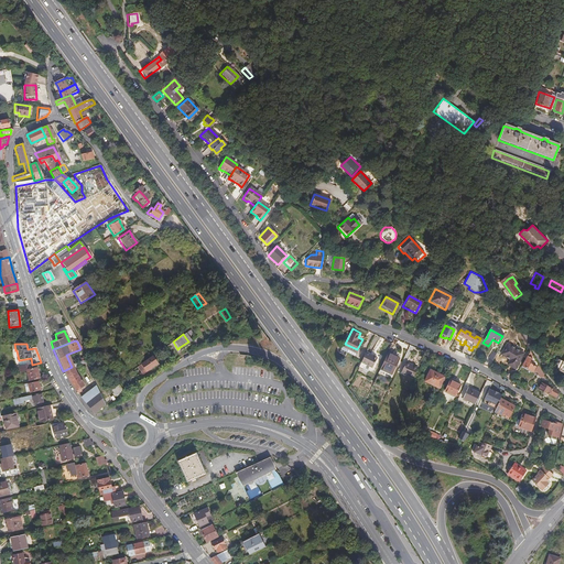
[(357,349),(345,344),(344,344),(342,346),(356,353),(357,349)]
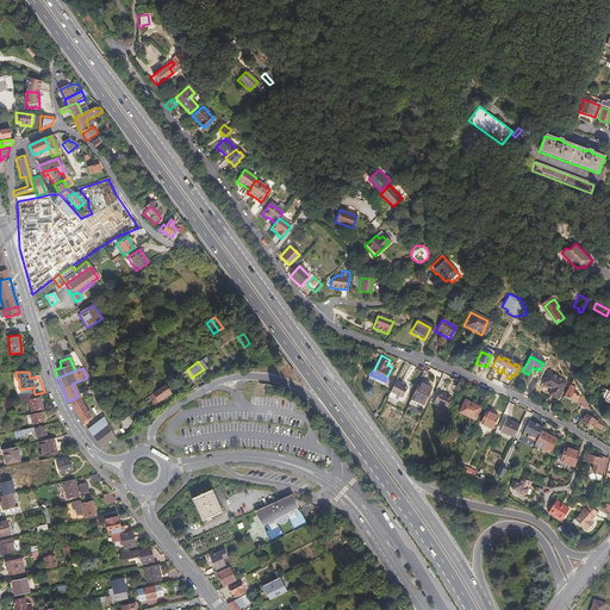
[(546,396),(554,400),(564,385),(546,374),(539,386),(548,392),(546,396)]
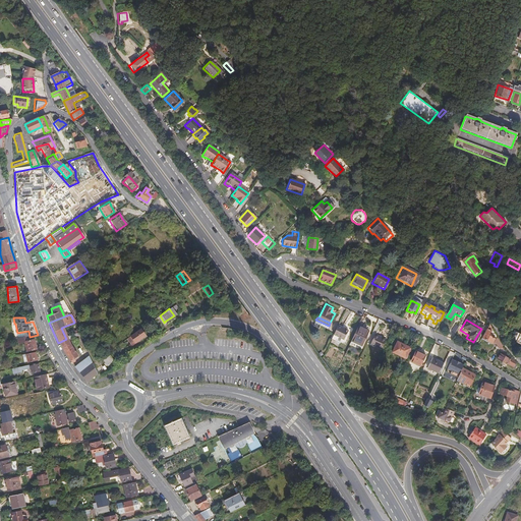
[(422,321),(418,328),(428,333),(431,325),(422,321)]
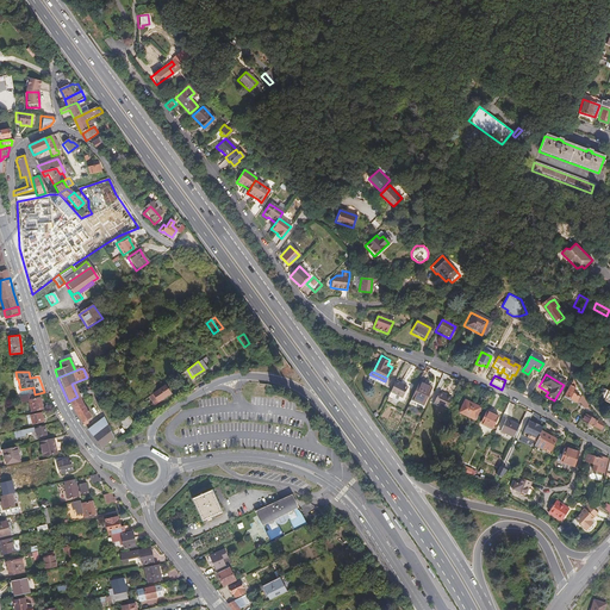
[(572,379),(562,396),(574,403),(578,397),(573,393),(574,388),(573,387),(576,384),(572,379)]
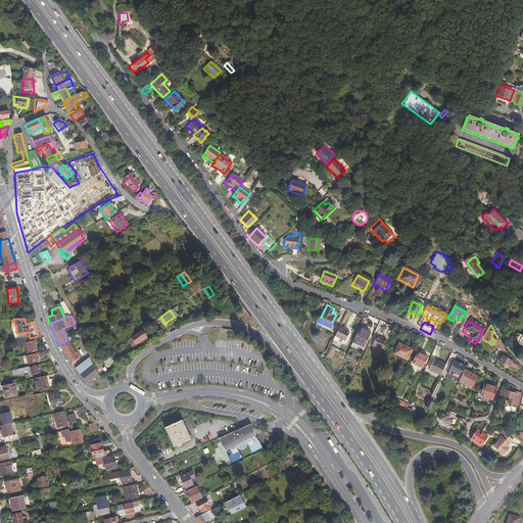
[(348,332),(338,327),(334,336),(344,341),(348,332)]
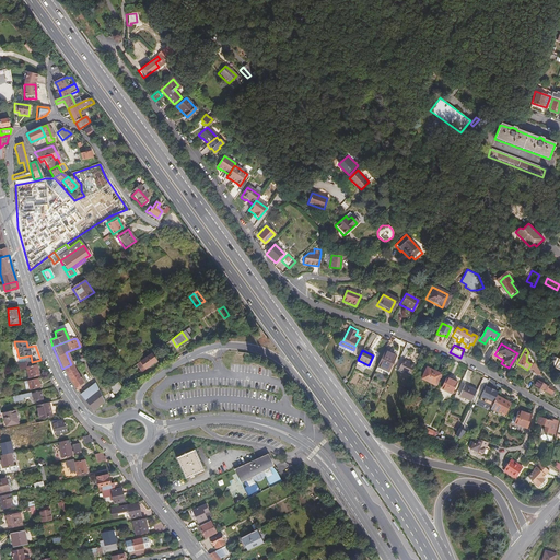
[(383,351),(376,366),(387,372),(395,357),(383,351)]
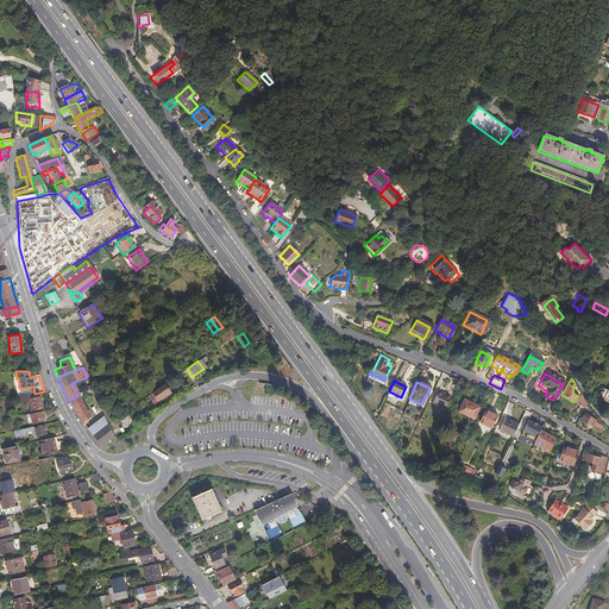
[(162,385),(150,394),(156,402),(168,394),(162,385)]
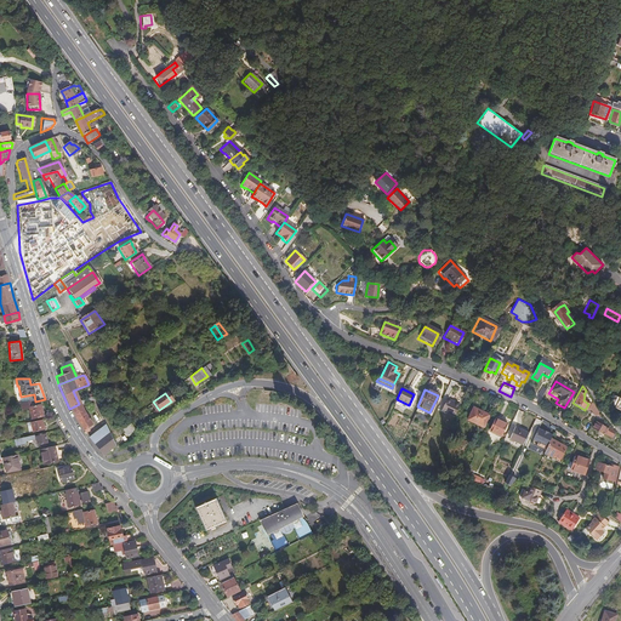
[(439,411),(453,417),(459,405),(445,399),(439,411)]
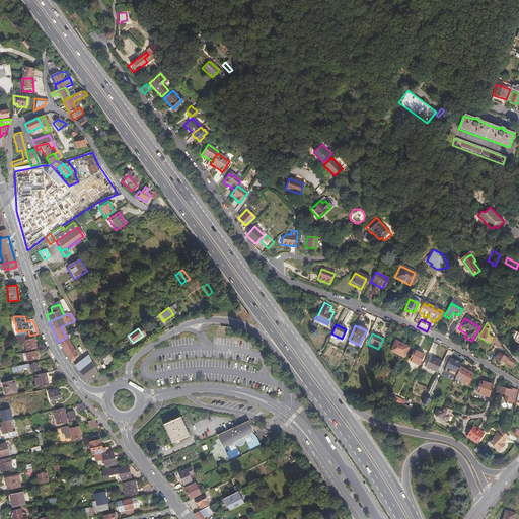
[(29,336),(16,337),(17,343),(23,342),(25,351),(36,348),(35,343),(34,339),(29,339),(29,336)]
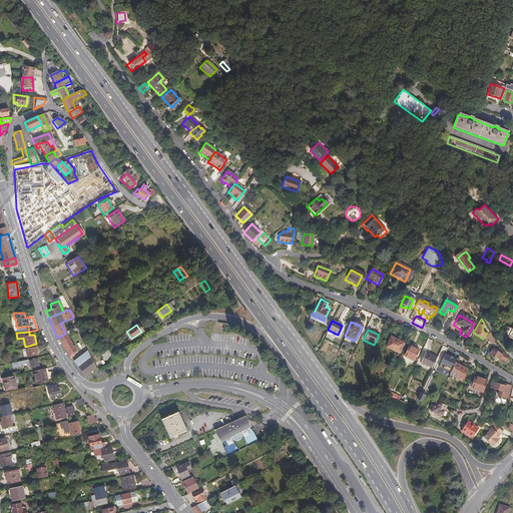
[(494,341),(489,332),(485,339),(488,341),(484,349),(488,351),(494,341)]
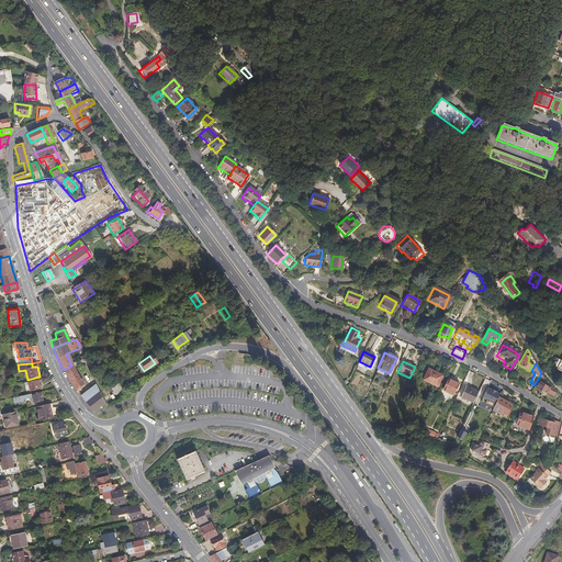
[(74,390),(81,384),(74,372),(71,366),(63,370),(66,379),(74,390)]
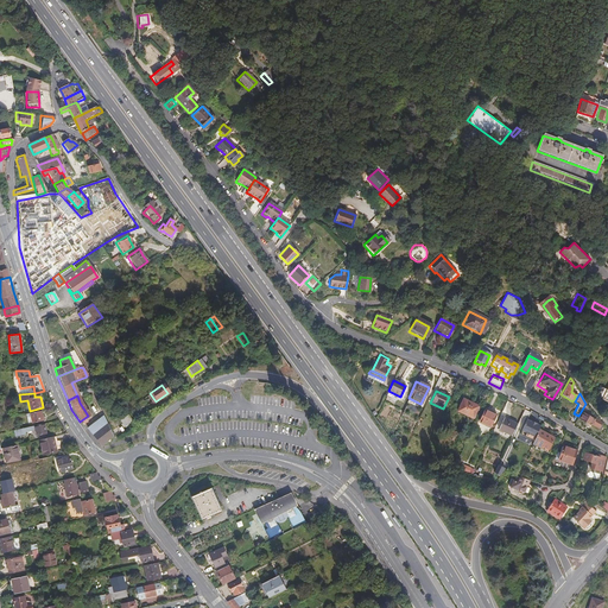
[(472,419),(477,407),(462,399),(456,411),(472,419)]
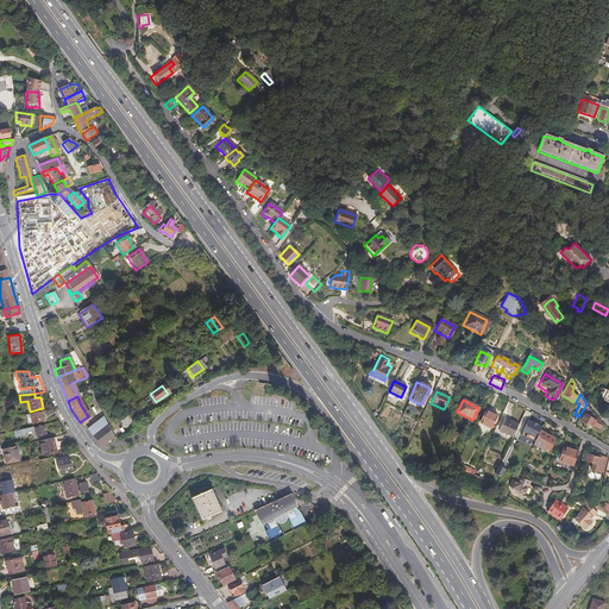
[(490,428),(496,415),(485,410),(478,422),(490,428)]
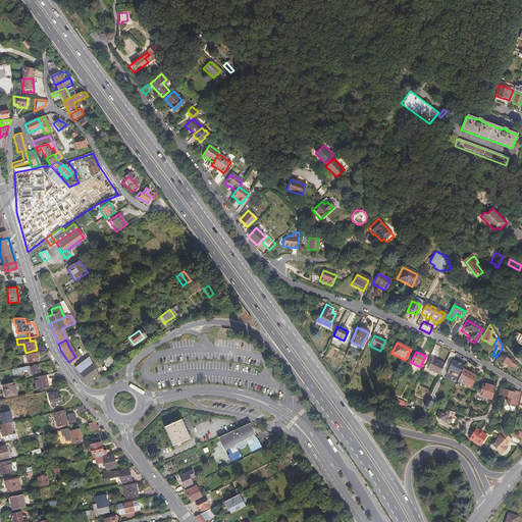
[(35,353),(21,356),(23,364),(28,363),(29,366),(34,365),(33,362),(37,362),(35,356),(35,353)]
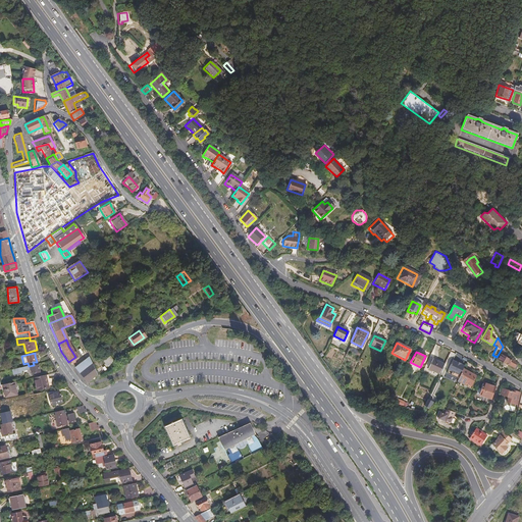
[(509,360),(506,358),(501,355),(498,361),(506,366),(507,365),(513,369),(516,365),(511,359),(509,360)]
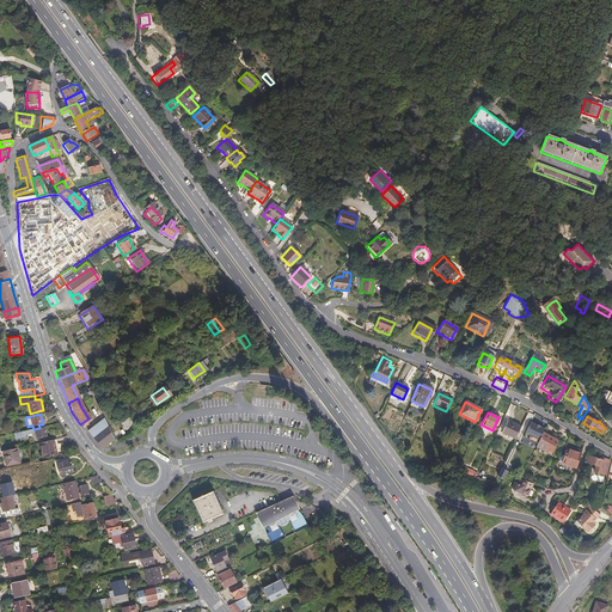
[(86,432),(91,438),(106,427),(103,418),(86,432)]
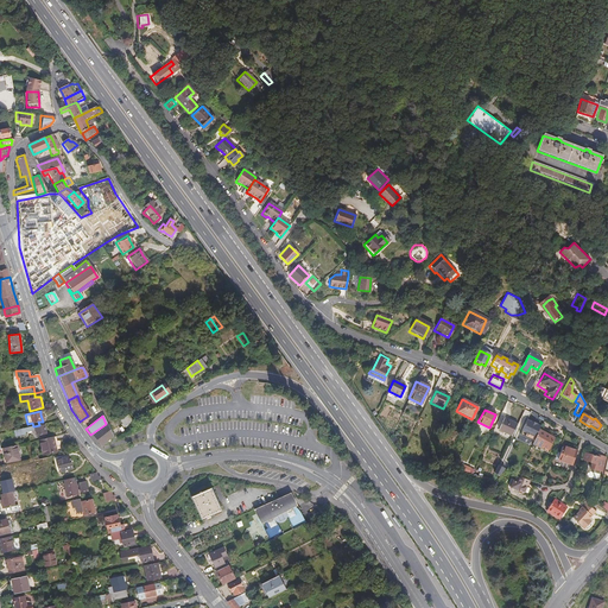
[(130,418),(121,424),(125,428),(127,425),(132,422),(130,418)]
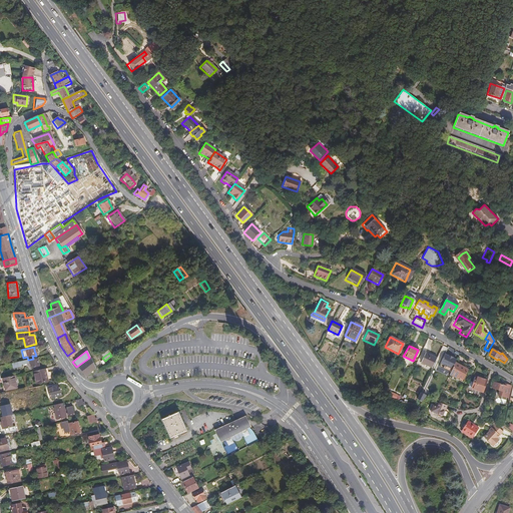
[(420,363),(431,368),(436,359),(424,353),(420,363)]
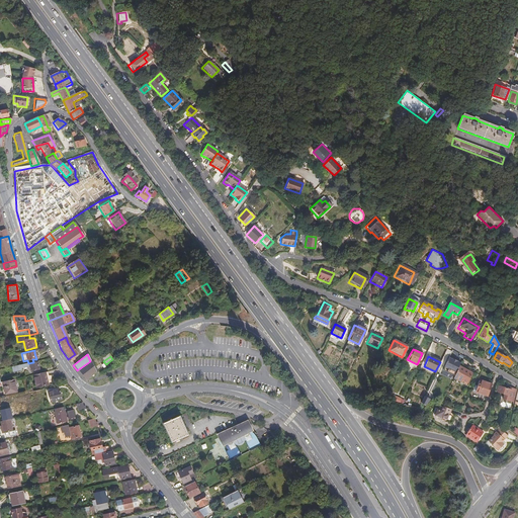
[(444,365),(456,371),(459,365),(460,362),(457,361),(457,360),(452,358),(449,356),(444,365)]
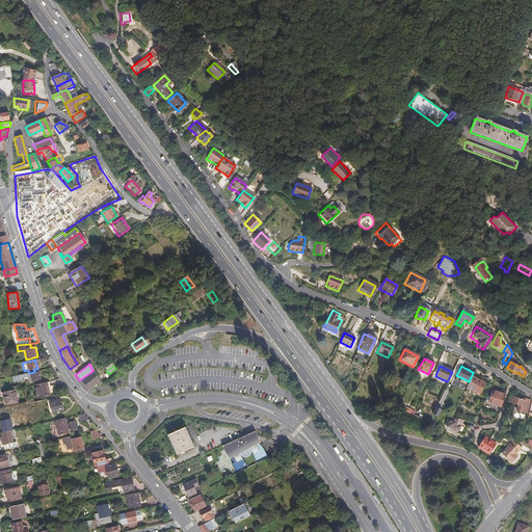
[(38,375),(37,371),(34,372),(29,373),(14,376),(15,381),(22,379),(22,378),(30,376),(31,381),(40,379),(38,375)]
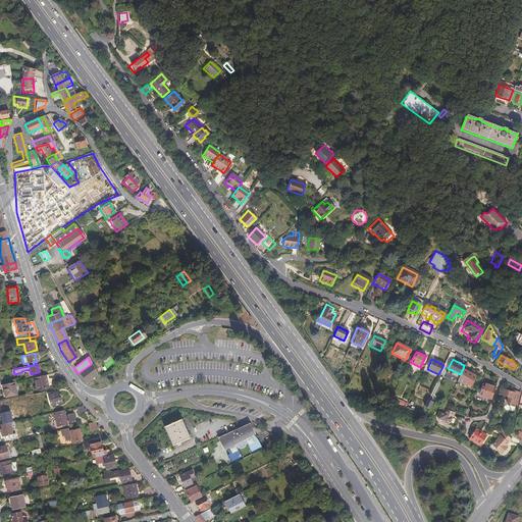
[(91,364),(77,373),(85,383),(96,375),(91,364)]
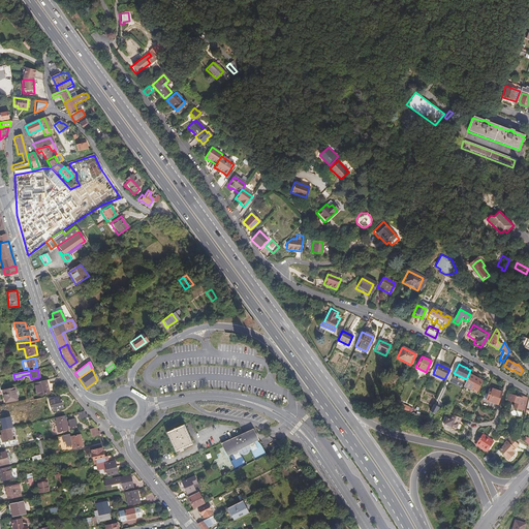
[(466,379),(463,386),(470,390),(471,389),(477,392),(483,380),(469,373),(466,379)]
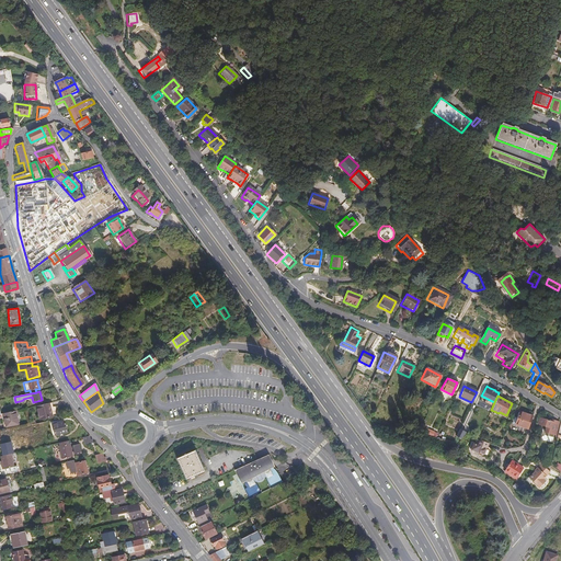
[(48,403),(37,407),(39,420),(52,418),(50,410),(48,403)]
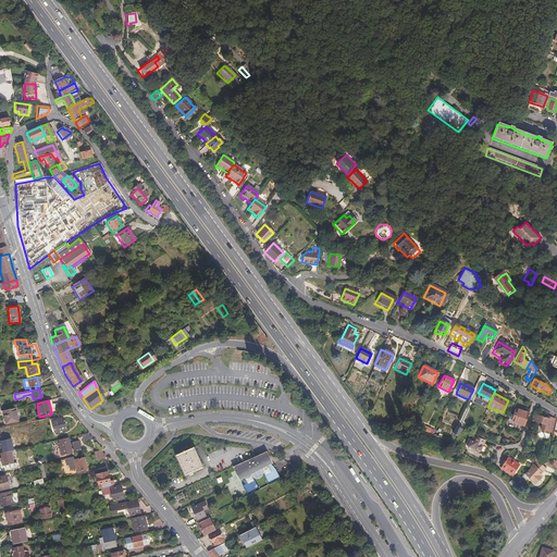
[(5,424),(17,421),(15,408),(2,411),(3,417),(5,424)]
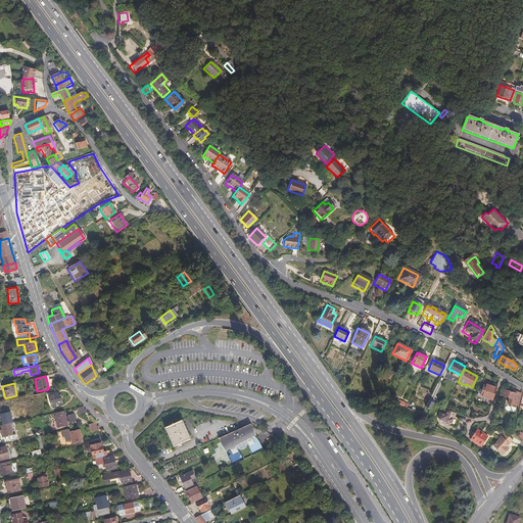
[(491,398),(494,387),(483,384),(479,396),(484,397),(484,396),(491,398)]
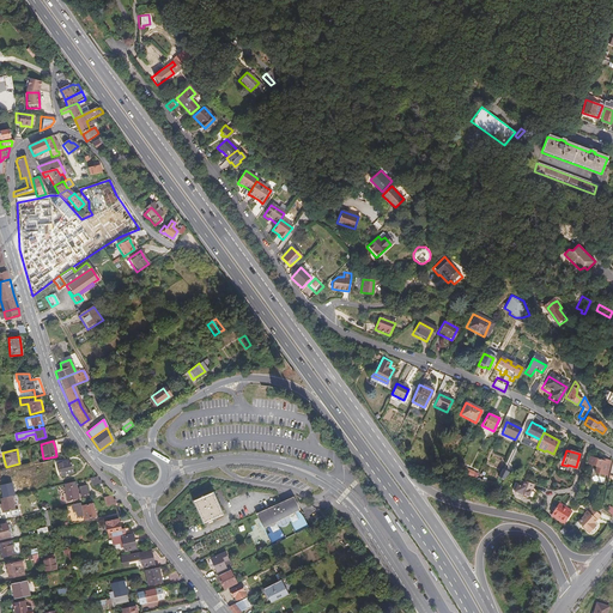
[(608,477),(612,462),(605,461),(590,457),(589,465),(598,467),(596,473),(608,477)]
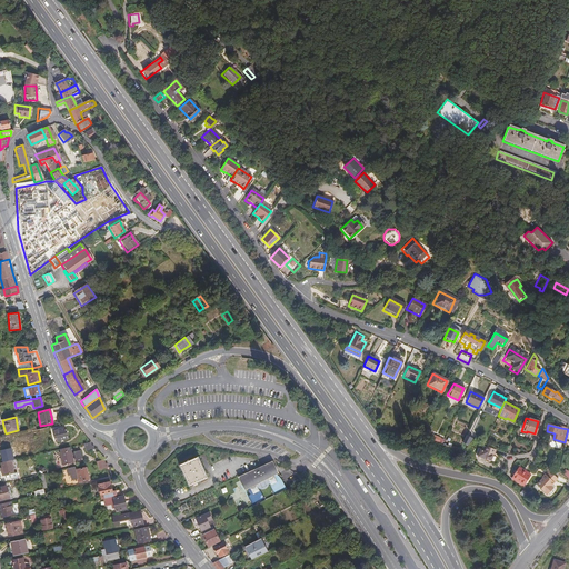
[(59,430),(53,431),(56,441),(68,438),(67,432),(66,428),(60,429),(60,428),(59,429),(59,430)]
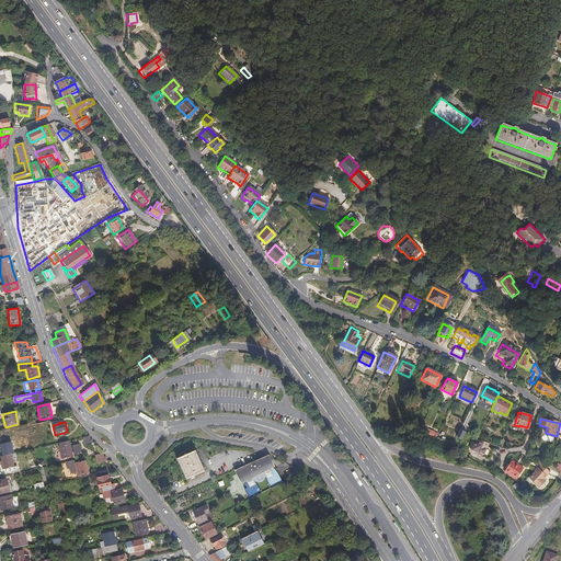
[(31,427),(18,431),(22,450),(34,447),(31,427)]
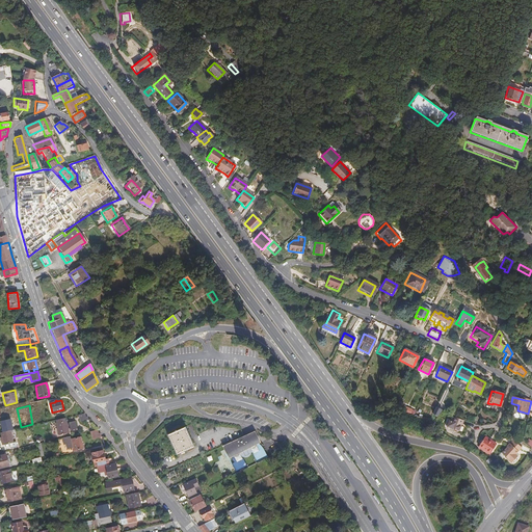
[(440,416),(443,408),(436,406),(433,414),(440,416)]
